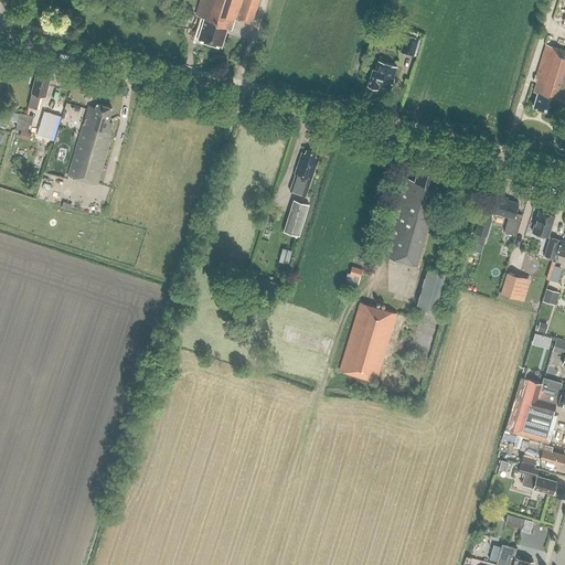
[(198,39),(221,45),(227,28),(232,30),(235,19),(252,24),(259,0),(201,0),(196,16),(204,19),(198,39)]
